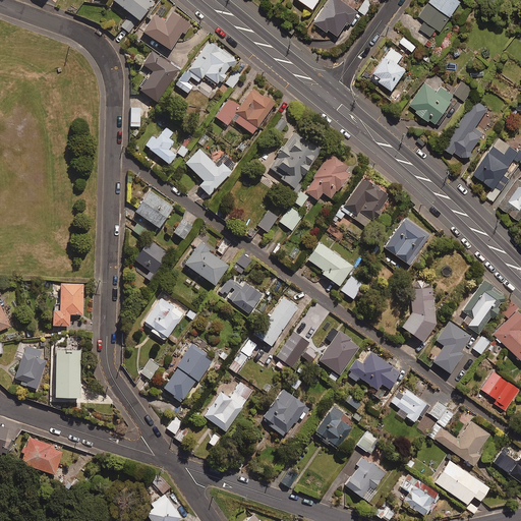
[(152,1),(150,0),(113,0),(137,19),(152,1)]
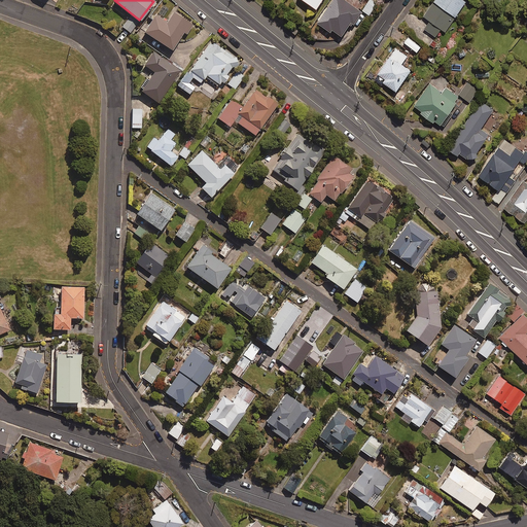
[(331,0),(316,22),(329,31),(331,29),(341,35),(349,24),(351,25),(361,10),(346,0),(331,0)]
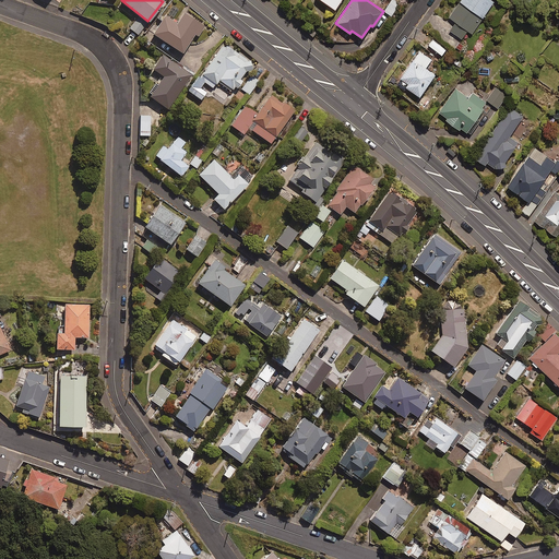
[(494,0),(492,0),(460,0),(449,16),(456,22),(450,30),(462,38),(467,30),(472,32),(494,0)]
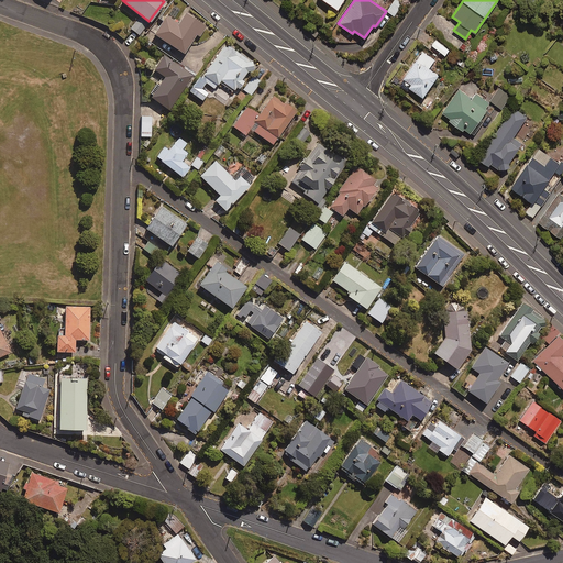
[(206,26),(184,12),(177,22),(165,14),(152,32),(183,53),(195,34),(198,36),(206,26)]
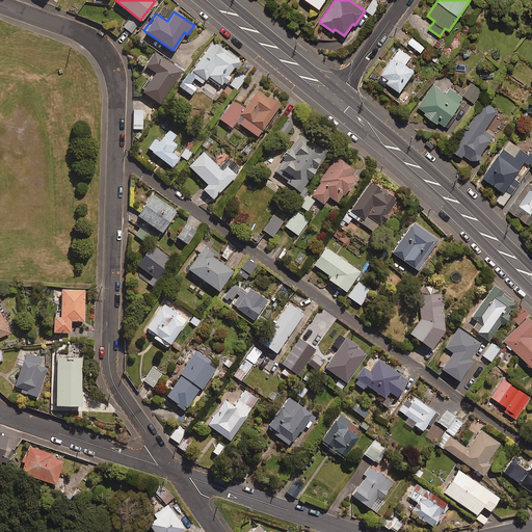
[(139,23),(131,16),(123,25),(131,32),(139,23)]
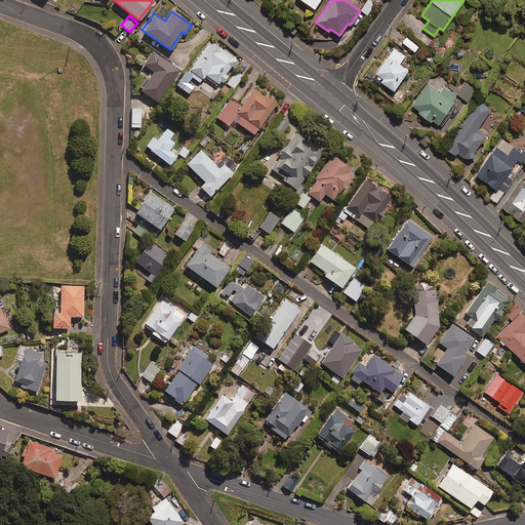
[(418,45),(406,37),(403,41),(414,50),(418,45)]
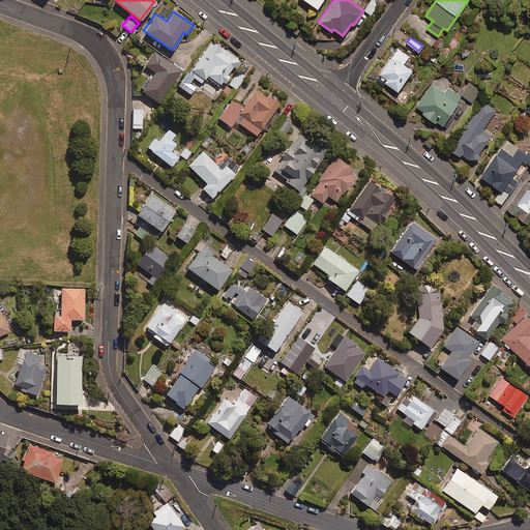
[(190,70),(204,79),(206,77),(218,86),(237,59),(211,41),(190,70)]
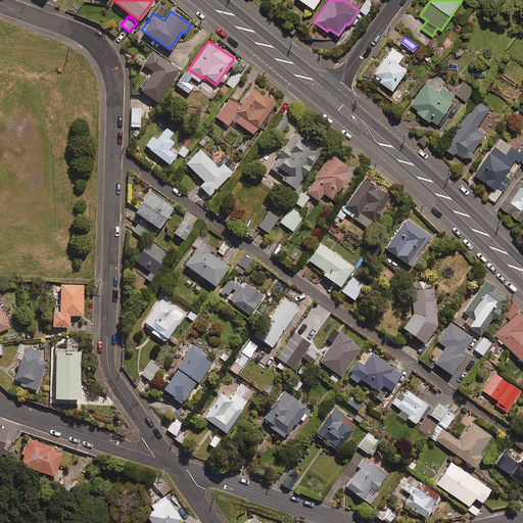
[(402,54),(391,47),(375,72),(381,77),(379,80),(392,89),(407,68),(397,61),(402,54)]
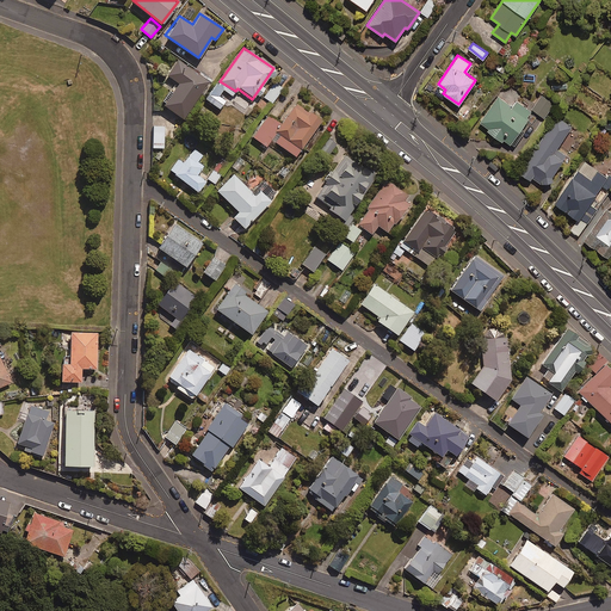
[(209,81),(178,59),(166,74),(178,84),(162,104),(181,118),(209,81)]
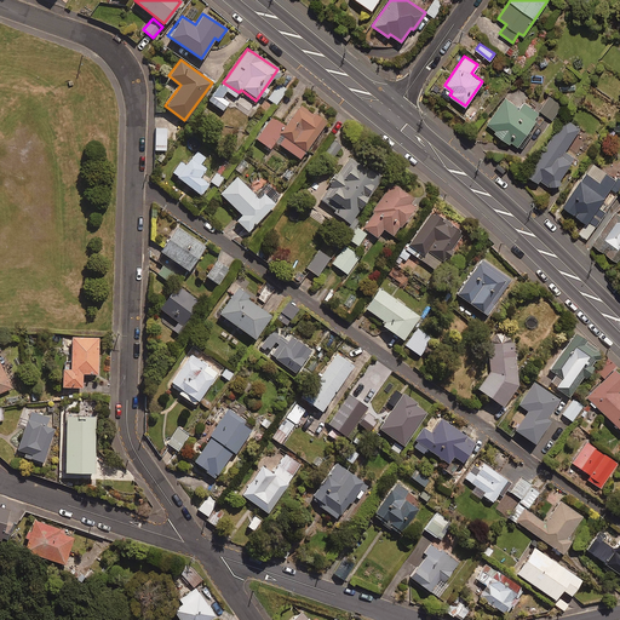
[(239,92),(223,82),(220,85),(218,84),(207,99),(222,110),(228,102),(220,97),(225,90),(235,97),(239,92)]
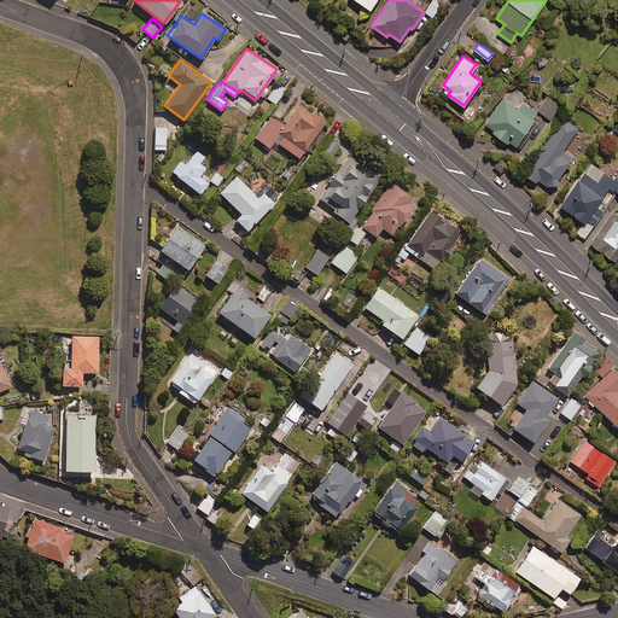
[(284,88),(275,83),(267,99),(277,104),(284,88)]
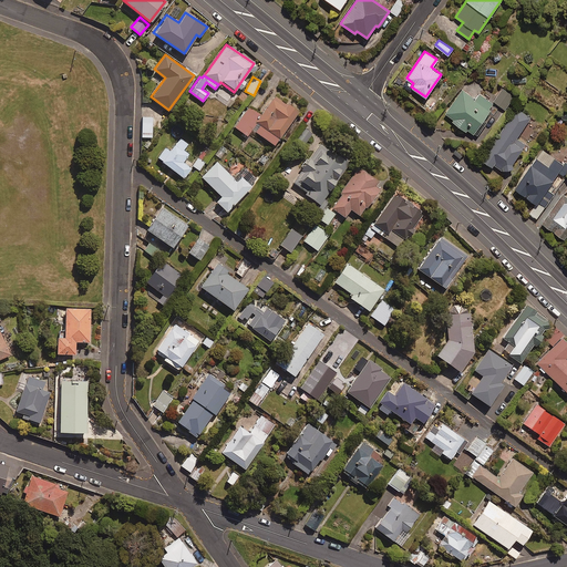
[(514,96),(502,88),(493,101),(505,109),(514,96)]
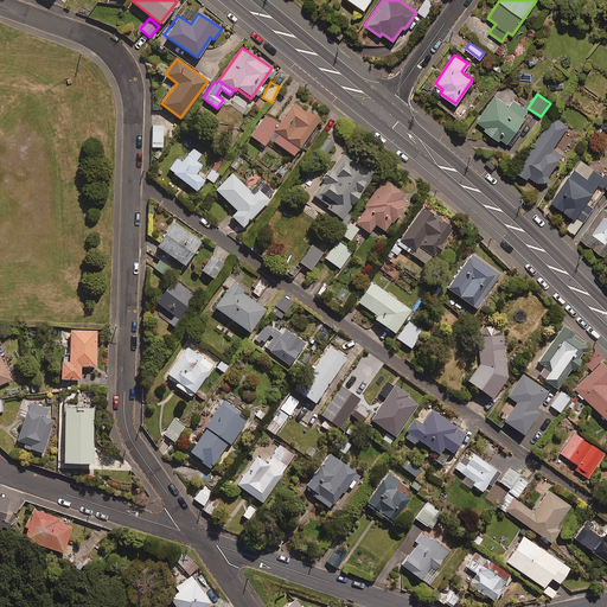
[(510,106),(494,95),(475,122),(505,144),(529,110),(513,100),(510,106)]
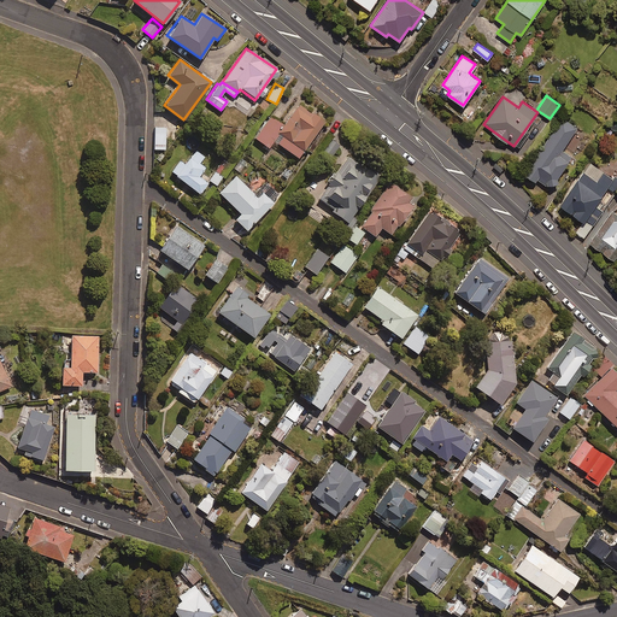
[(323,121),(297,103),(282,123),(270,116),(254,137),(268,147),(272,140),(298,158),(323,121)]
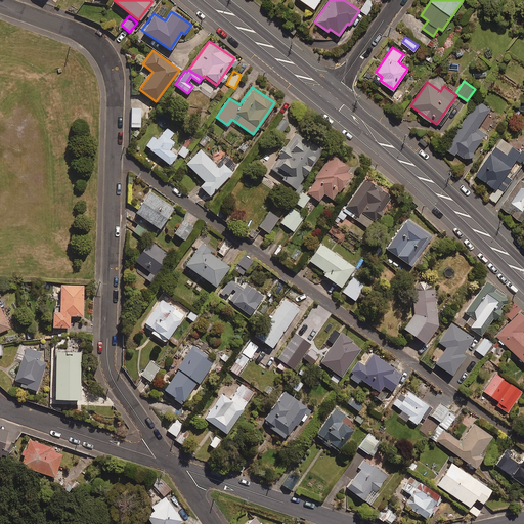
[(490,107),(477,99),(445,146),(454,153),(455,150),(468,159),(485,132),(477,126),(490,107)]
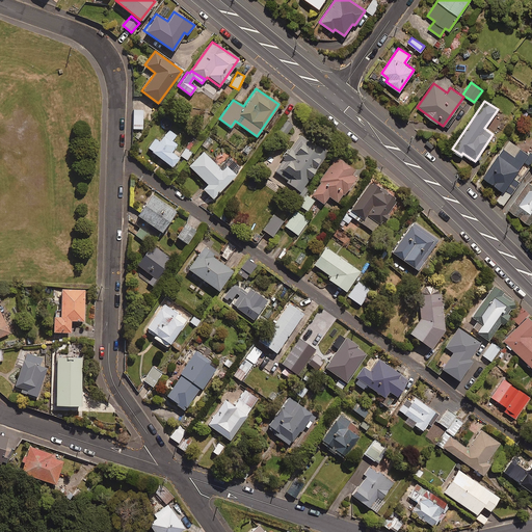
[(142,110),(133,109),(132,128),(141,129),(142,110)]
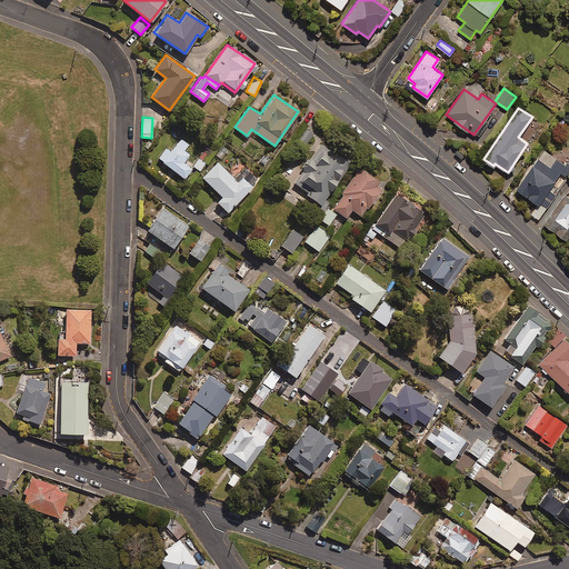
[(312,133),(306,128),(298,139),(305,145),(312,133)]
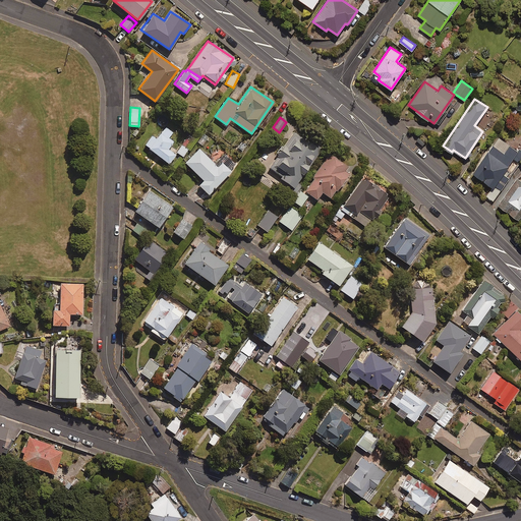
[(172,132),(165,126),(157,137),(153,134),(143,145),(168,163),(174,155),(167,149),(172,141),(168,137),(172,132)]
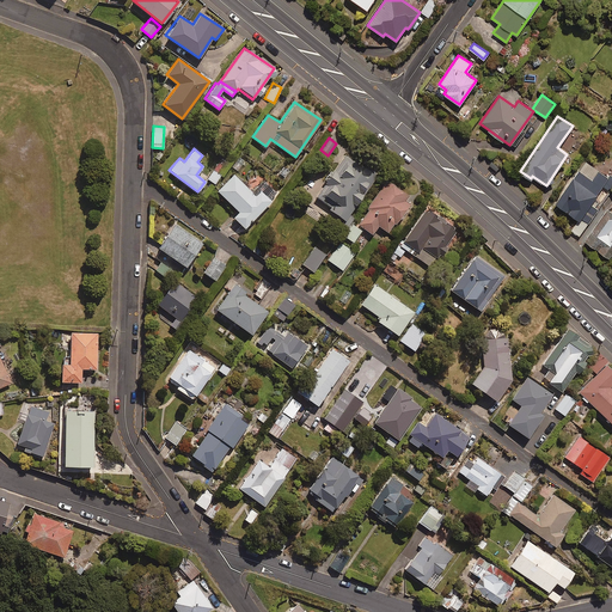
[(375,173),(340,148),(331,161),(334,164),(322,181),(325,183),(314,197),(329,207),(328,209),(343,220),(375,173)]
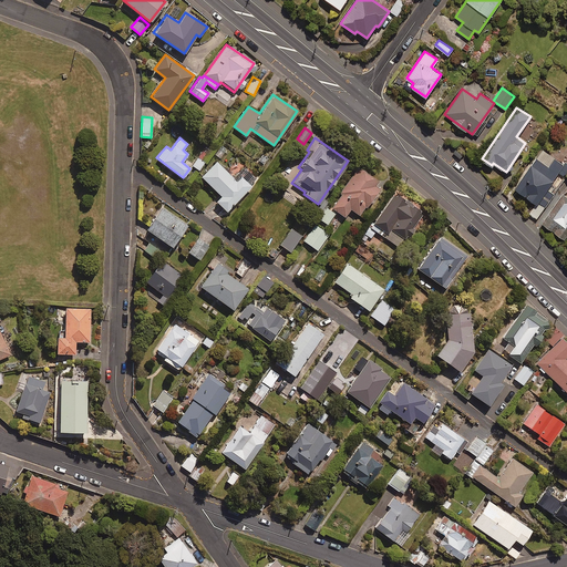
[(227,151),(222,146),(215,154),(220,160),(227,151)]
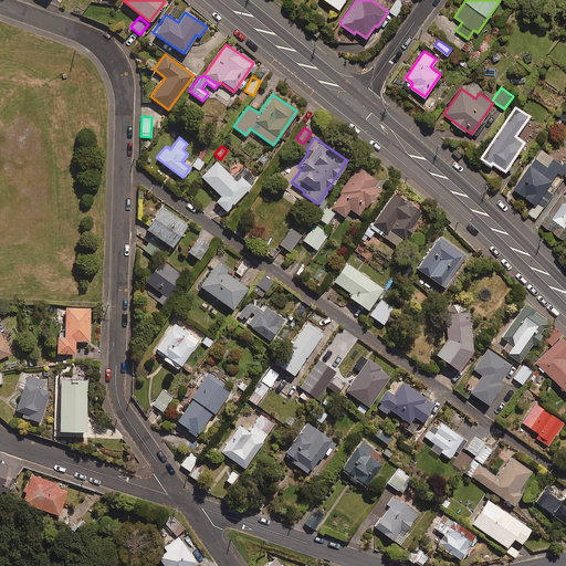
[(551,181),(557,170),(564,175),(565,173),(565,160),(563,164),(541,148),(514,187),(535,202),(537,200),(545,206),(554,192),(551,190),(554,184),(551,181)]
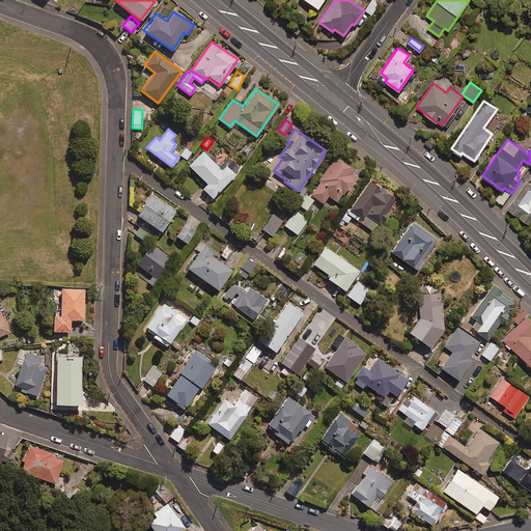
[(191,151),(185,147),(179,156),(186,160),(191,151)]
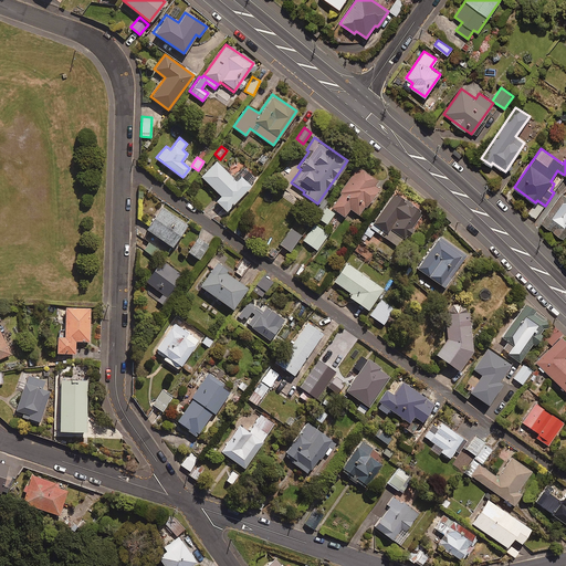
[(236,180),(215,160),(200,176),(220,196),(215,200),(224,210),(255,179),(245,169),(236,180)]
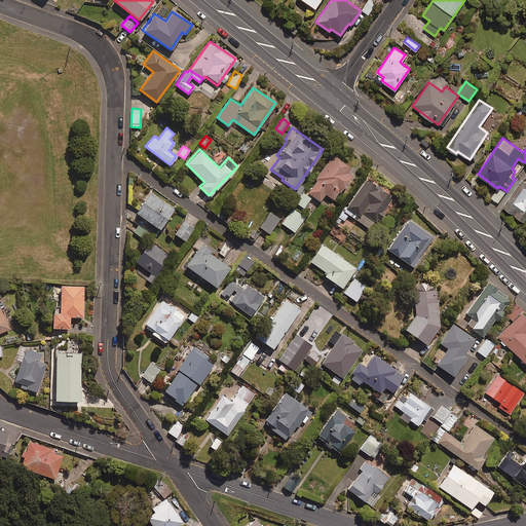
[(349,167),(331,154),(305,191),(318,201),(324,193),(333,199),(351,175),(346,171),(349,167)]
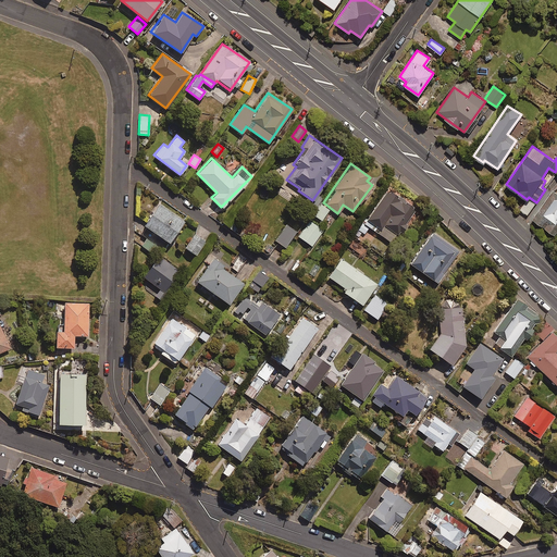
[(556,193),(552,189),(532,218),(554,233),(556,229),(556,193)]
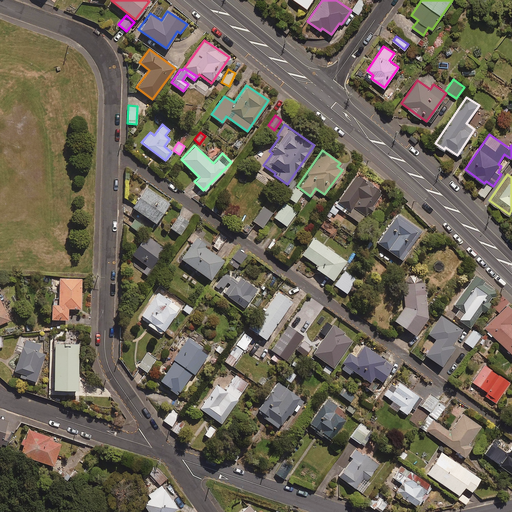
[(380,192),(355,175),(329,211),(334,215),(339,208),(359,223),(380,192)]
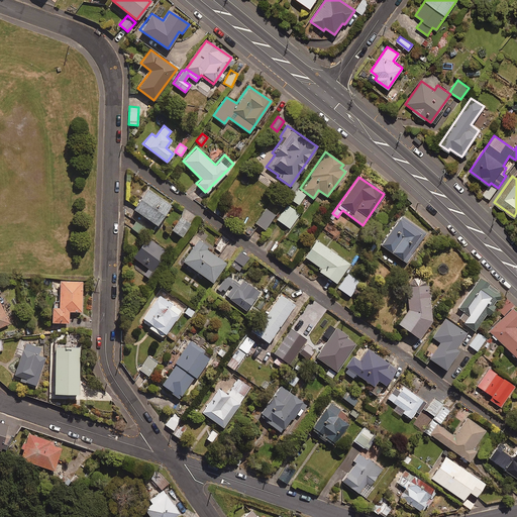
[(170,205),(146,188),(129,213),(132,215),(135,211),(156,225),(170,205)]
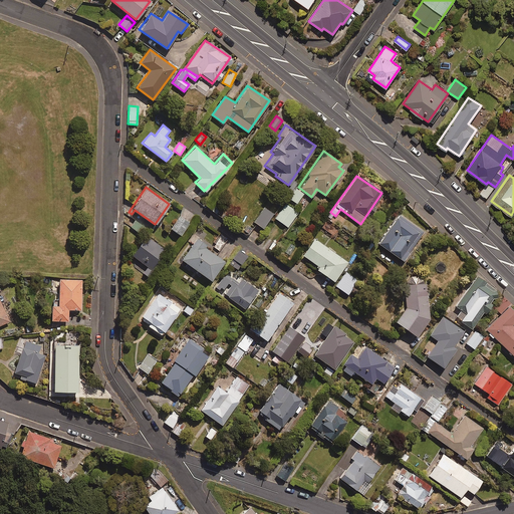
[(303,193),(295,188),(288,198),(295,203),(303,193)]
